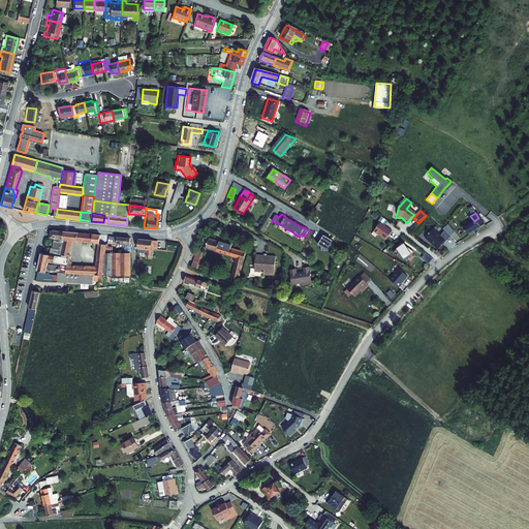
[(466,218),(470,224),(461,229),(465,237),(483,224),(478,218),(474,221),(470,216),(466,218)]
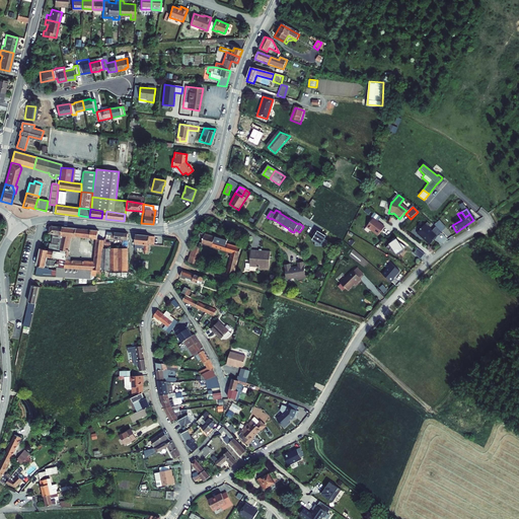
[(384,229),(372,220),(366,229),(370,232),(371,232),(378,237),(384,229)]
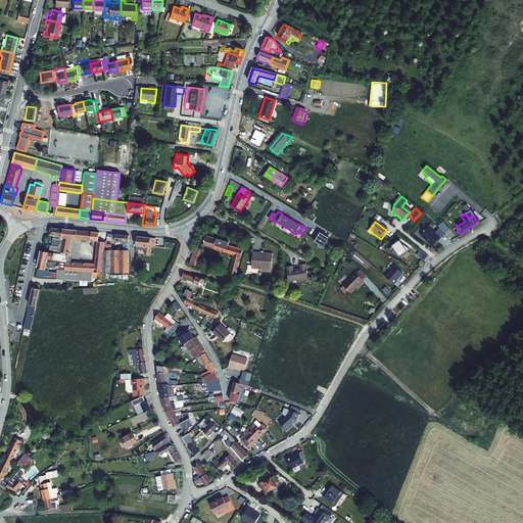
[(434,233),(427,227),(420,234),(432,246),(436,242),(435,241),(443,233),(438,229),(434,233)]
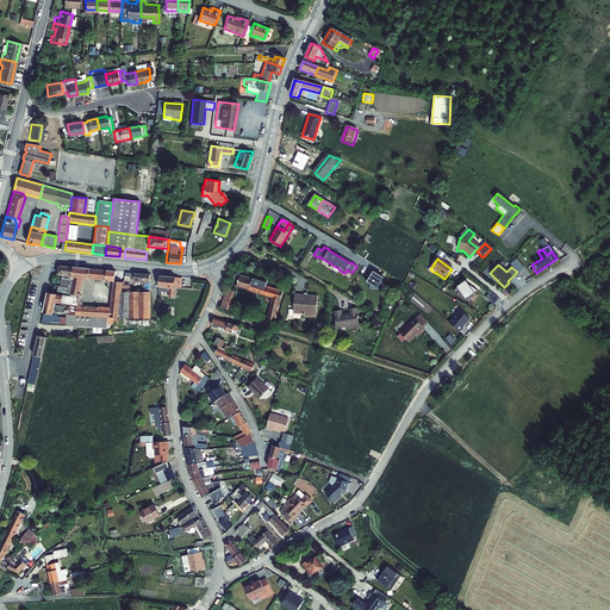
[(61,277),(57,293),(69,294),(69,293),(72,293),(73,281),(72,280),(72,278),(74,268),(68,267),(61,267),(58,267),(57,275),(61,277)]
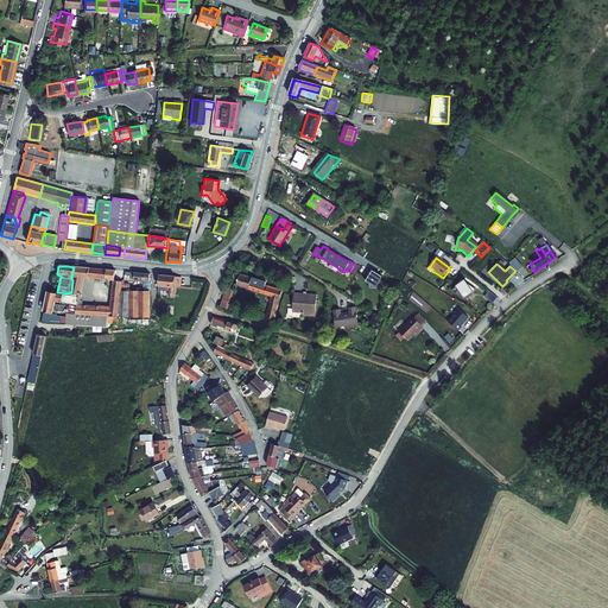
[(89,278),(90,268),(74,267),(71,277),(71,279),(73,280),(71,292),(71,295),(77,295),(81,277),(89,278)]
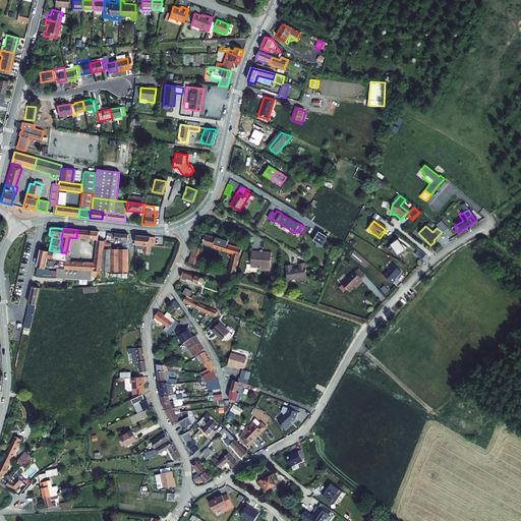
[(91,239),(91,232),(81,231),(80,238),(91,239)]
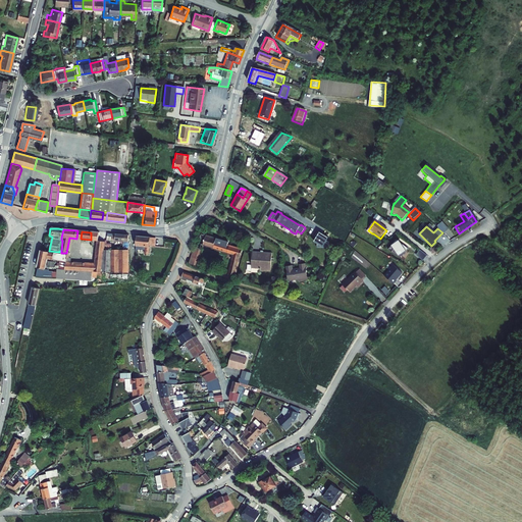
[(98,241),(99,232),(91,232),(91,240),(92,240),(98,241)]
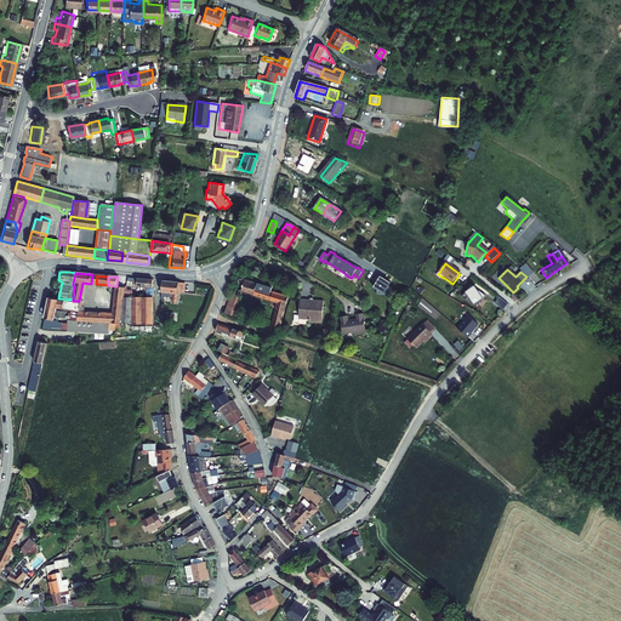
[(392,283),(381,277),(380,278),(377,277),(375,281),(377,283),(375,288),(379,289),(377,294),(392,294),(392,288),(389,286),(392,283)]
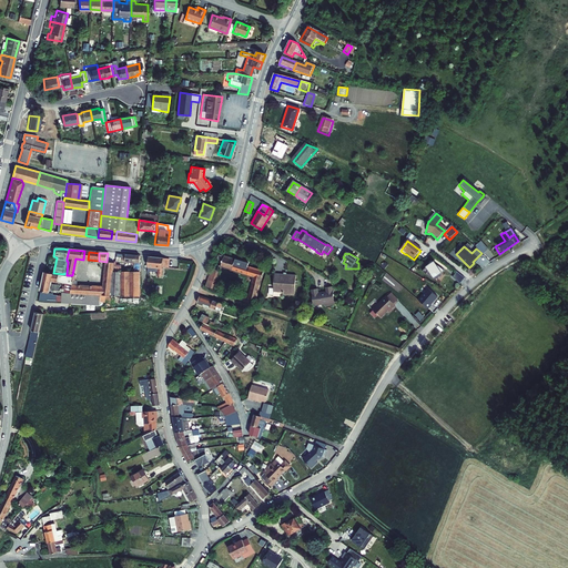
[(139,273),(140,256),(125,255),(125,261),(125,264),(133,264),(133,273),(139,273)]
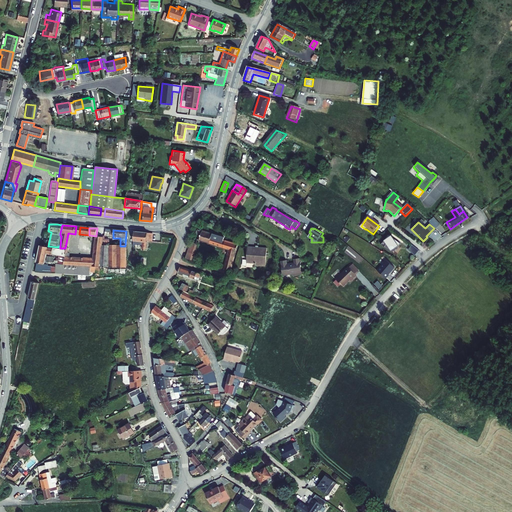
[(222,241),(223,238),(201,231),(198,240),(197,240),(196,241),(229,251),(236,252),(238,246),(222,241)]
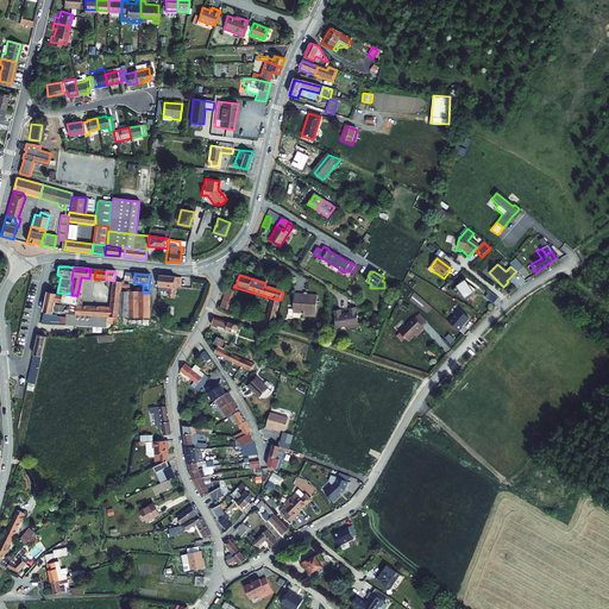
[(174,288),(175,278),(159,276),(157,294),(159,294),(161,292),(169,293),(168,297),(173,299),(174,288)]
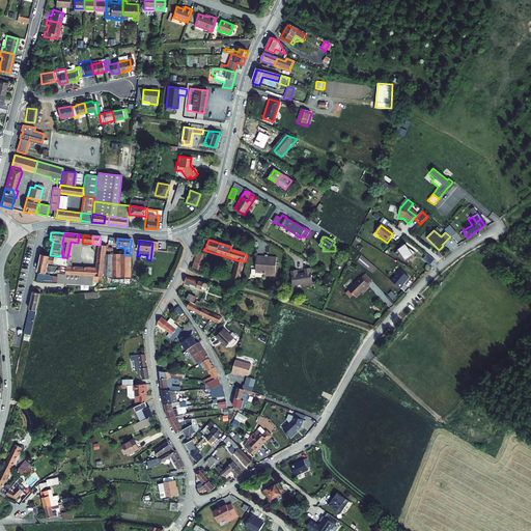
[(98,254),(106,254),(107,246),(100,245),(93,244),(93,247),(98,247),(98,254)]
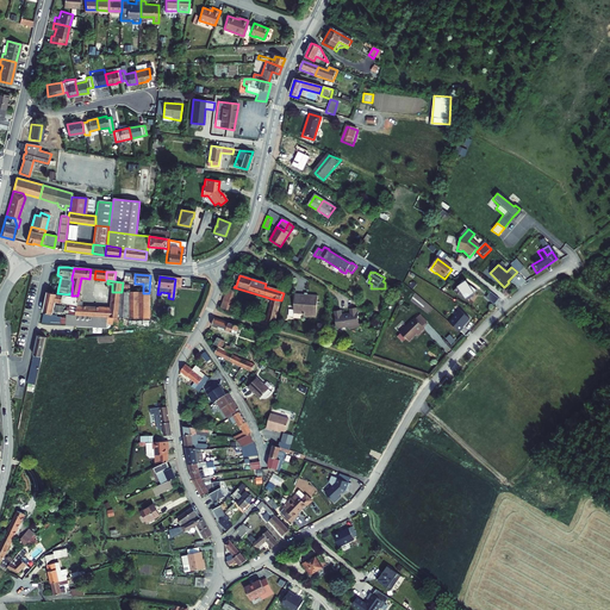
[(475,292),(462,281),(453,293),(458,297),(460,293),(465,297),(464,298),(468,302),(475,292)]
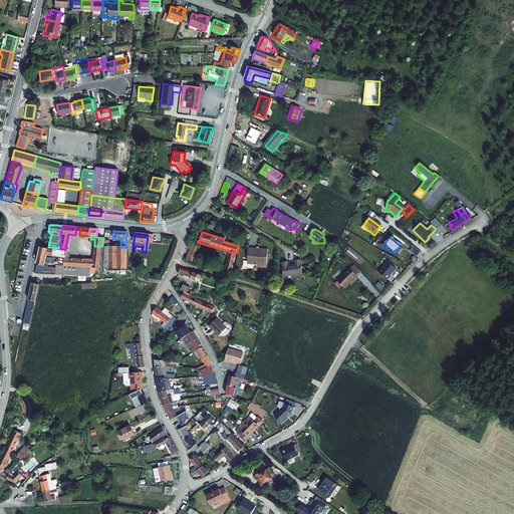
[(120,247),(112,247),(102,246),(101,250),(93,249),(92,256),(100,257),(100,261),(92,260),(66,258),(67,251),(65,251),(63,265),(93,267),(103,268),(125,269),(125,257),(126,257),(125,247),(120,247)]
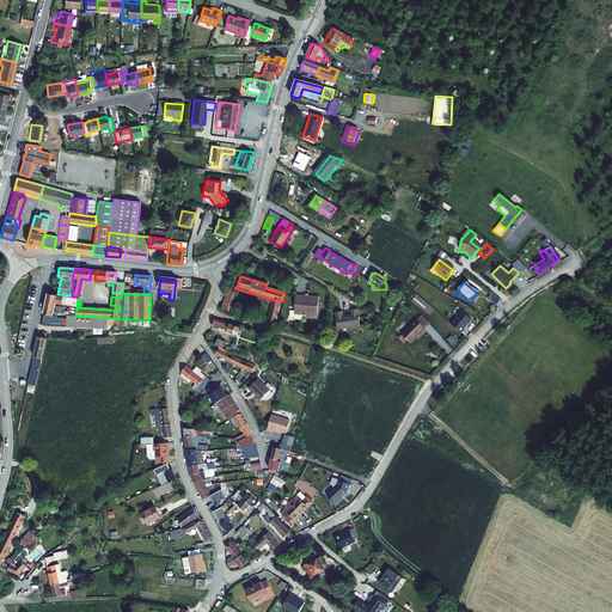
[(226,312),(232,294),(227,293),(220,311),(226,312)]
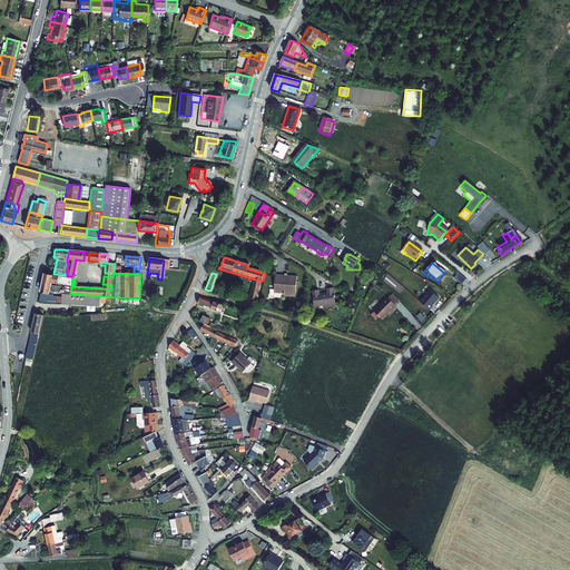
[(104,304),(104,296),(70,294),(72,278),(72,276),(67,276),(67,274),(65,274),(65,275),(66,275),(65,277),(45,274),(40,292),(48,294),(51,283),(65,285),(62,294),(60,294),(60,304),(99,306),(99,303),(104,304)]
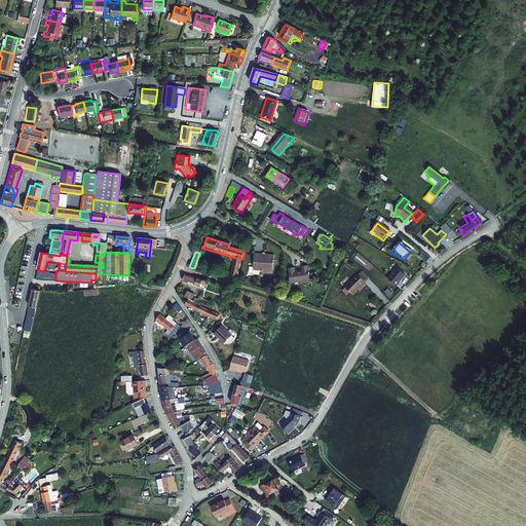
[(430,260),(422,254),(419,259),(426,265),(430,260)]
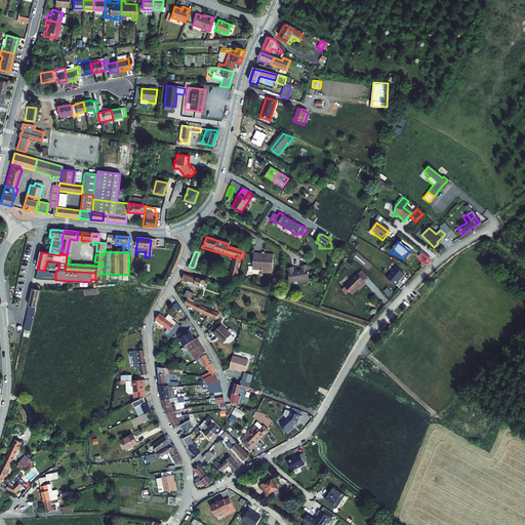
[(273,275),(275,256),(254,255),(253,273),(263,273),(263,275),(273,275)]
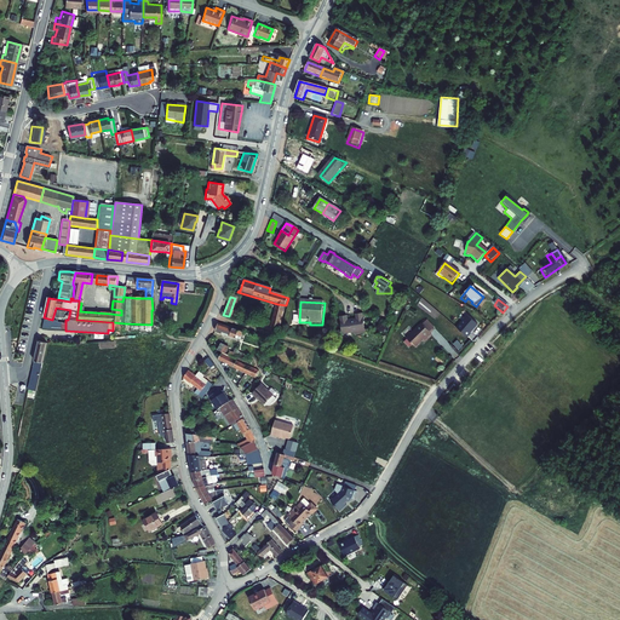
[(259,326),(250,322),(250,325),(277,333),(285,311),(275,309),(271,322),(268,320),(267,323),(259,322),(259,326)]
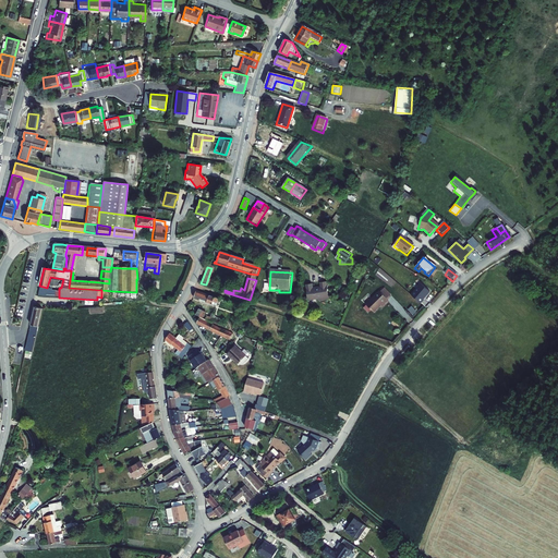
[(311,290),(311,287),(306,288),(308,301),(318,300),(318,303),(328,301),(325,283),(320,284),(320,288),(311,290)]
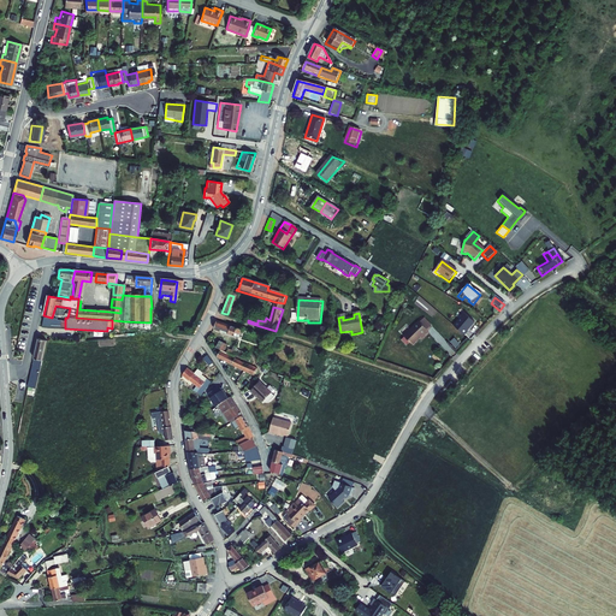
[(473,324),(463,315),(452,327),(463,337),(466,332),(473,324)]
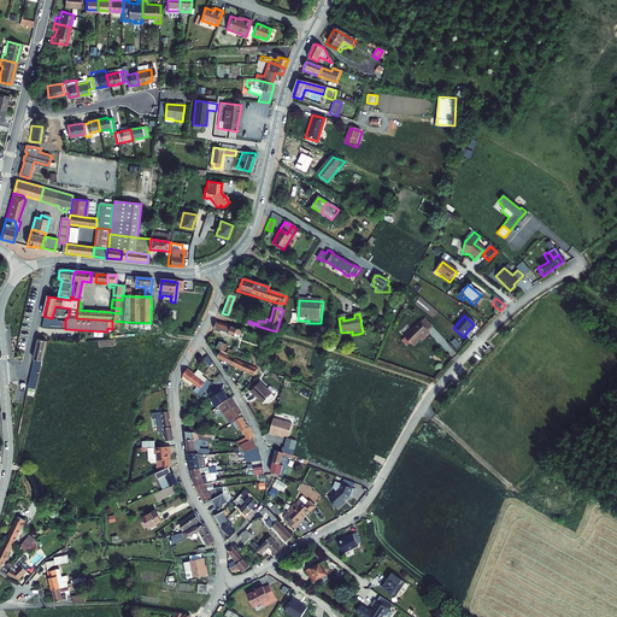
[(424,321),(419,324),(404,339),(412,347),(421,340),(422,341),(429,334),(428,333),(432,329),(424,321)]
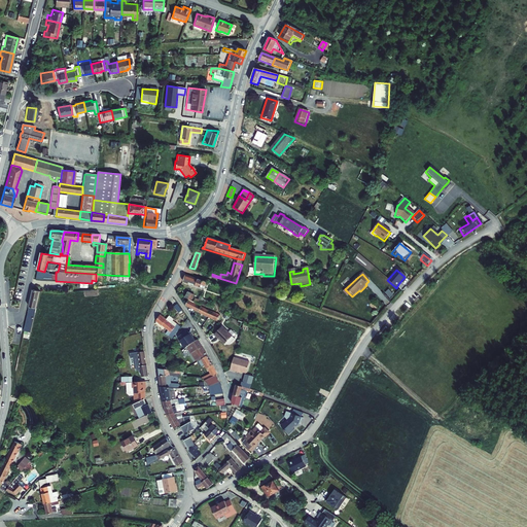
[(206,283),(198,280),(185,276),(183,282),(204,289),(206,283)]
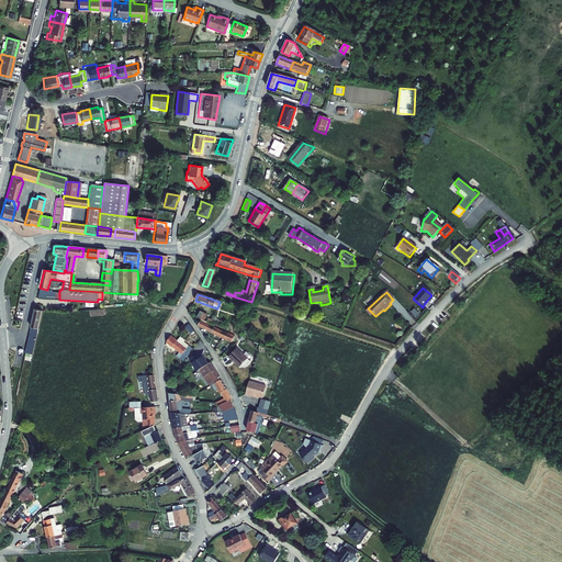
[(43,311),(34,310),(31,327),(24,353),(32,355),(43,311)]
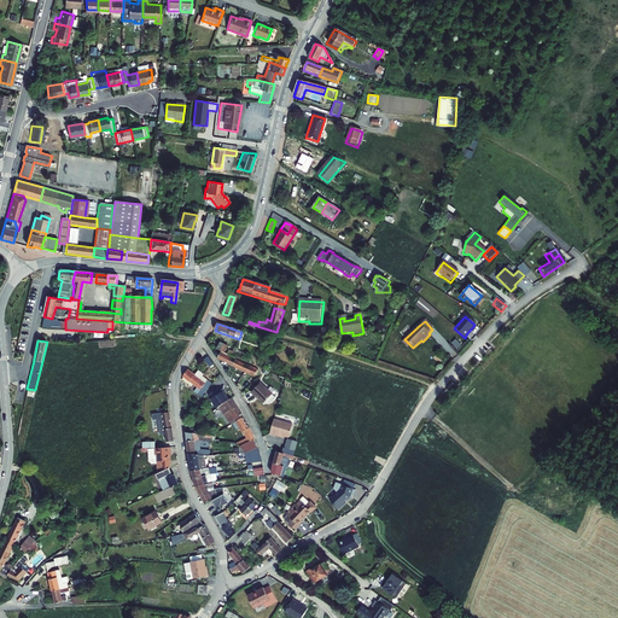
[(223,353),(227,347),(220,343),(216,349),(223,353)]
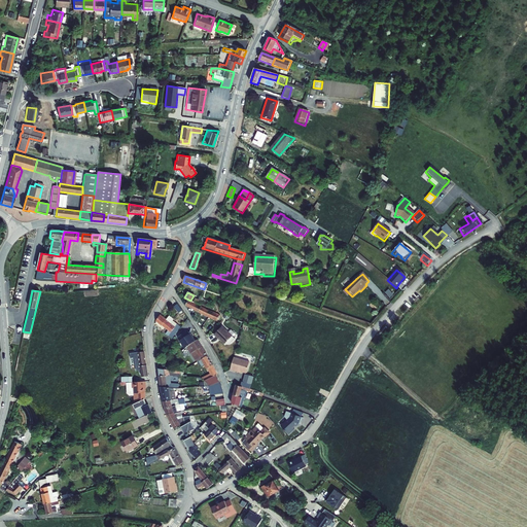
[(214,321),(217,315),(188,302),(185,306),(214,321)]
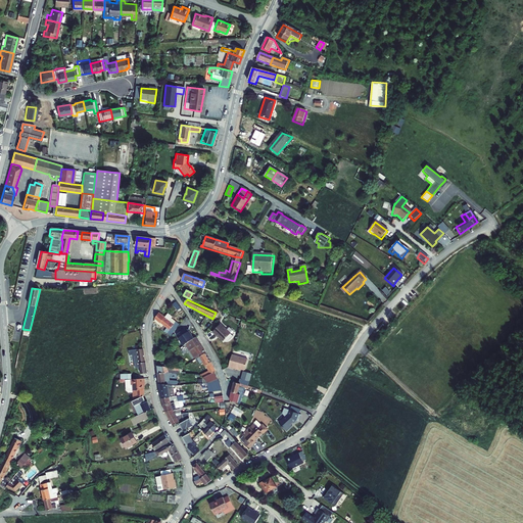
[(171,337),(177,328),(179,325),(176,322),(174,325),(164,318),(158,314),(154,320),(160,324),(160,323),(163,325),(168,328),(164,332),(171,337)]
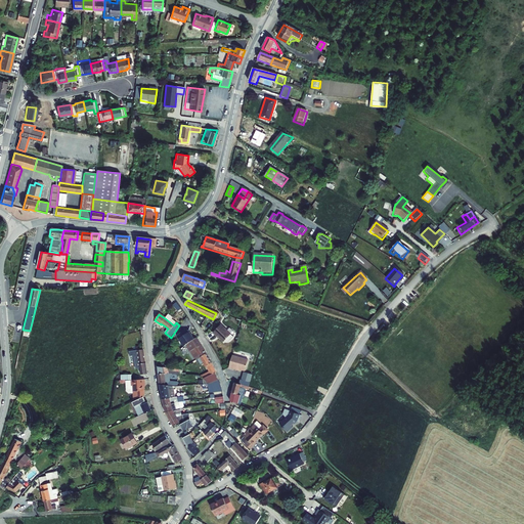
[(168,314),(165,318),(174,325),(176,322),(172,319),(172,318),(168,314)]
